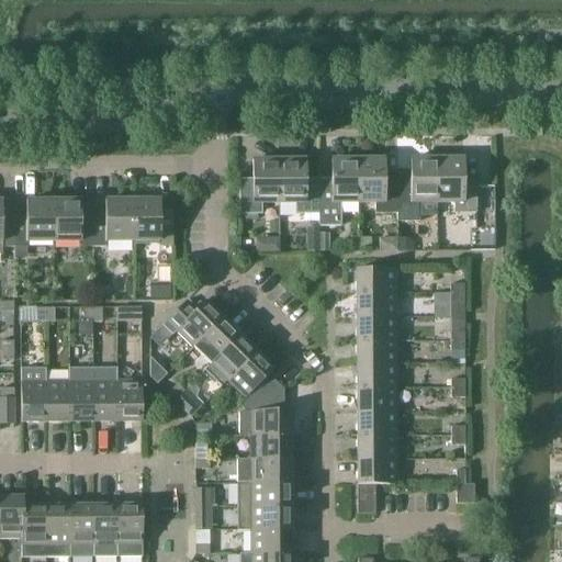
[(279,203),(279,159),(253,160),(253,186),(239,186),(239,214),(262,214),(262,204),(279,203)]
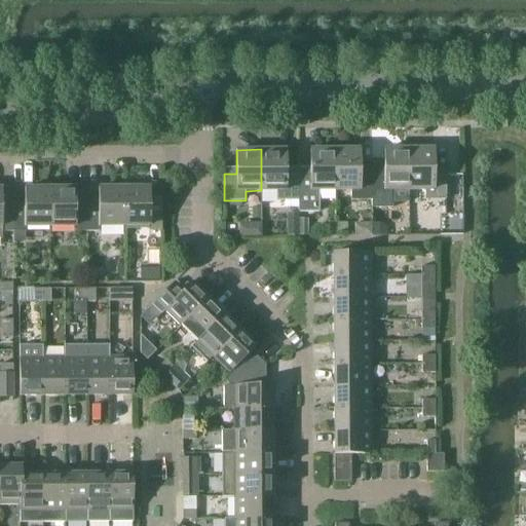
[(261,149),(261,190),(277,190),(277,200),(298,200),(298,173),(286,174),(286,149),(261,149)]
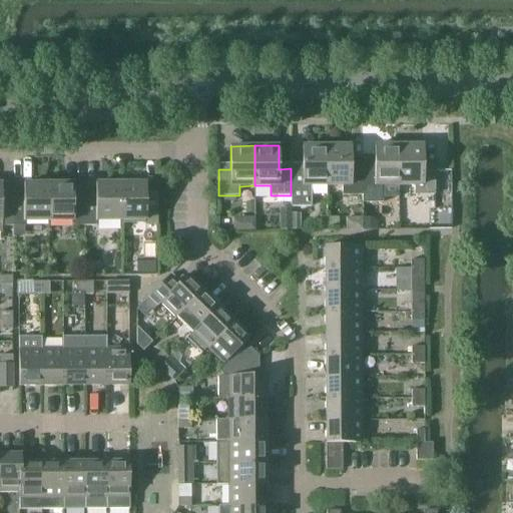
[(327,185),(327,145),(303,145),(303,168),(291,168),(291,195),(291,206),(312,206),(312,185),(327,185)]
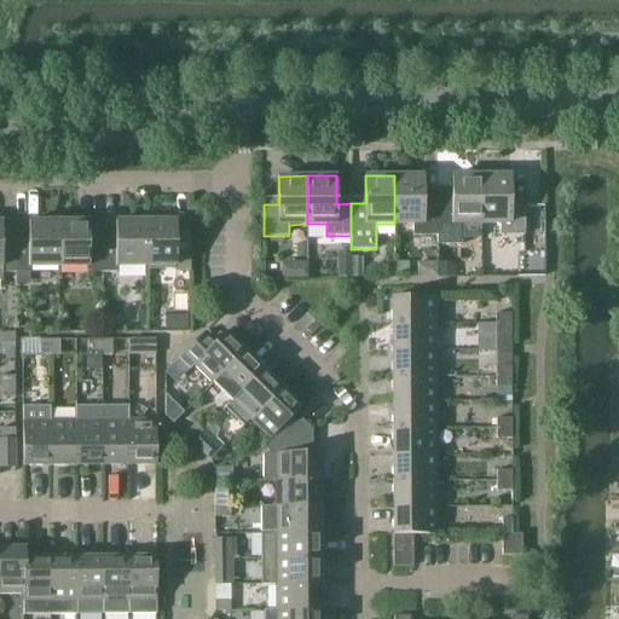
[(394,175),(394,224),(414,224),(414,235),(438,235),(438,203),(423,203),(423,175),(394,175)]
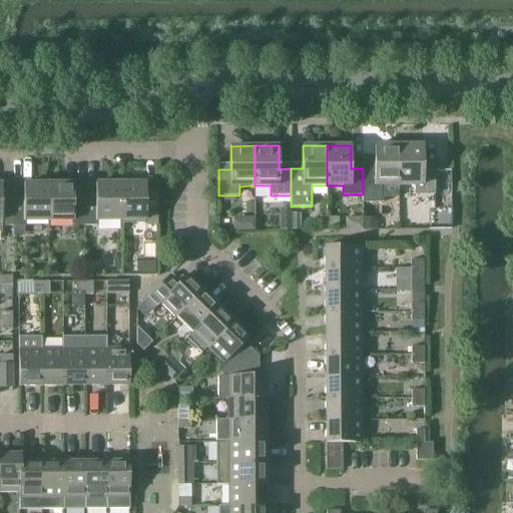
[(384,202),(384,194),(384,184),(399,184),(399,145),(375,145),(375,168),(363,168),(363,194),(363,202),(384,202)]
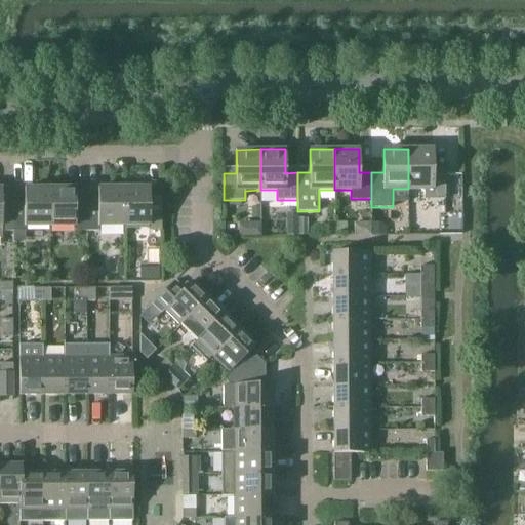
[(408,149),(408,189),(425,189),(425,199),(445,199),(445,172),(433,172),(433,149),(408,149)]
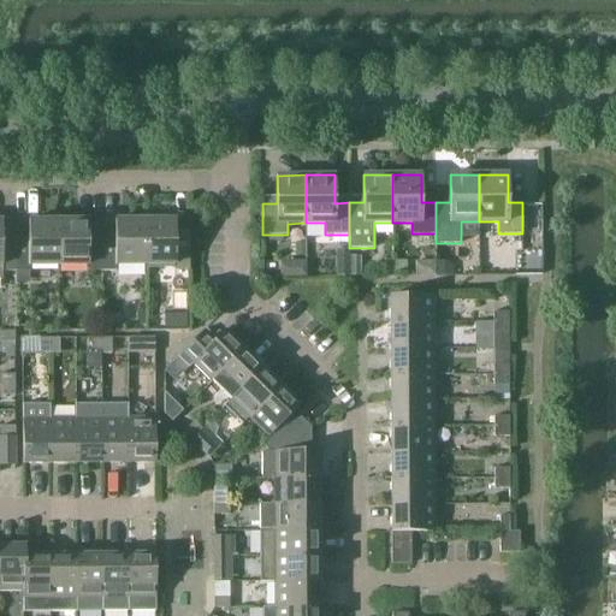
[(0,279),(3,279),(3,271),(16,271),(16,232),(3,232),(3,220),(0,219),(0,279)]
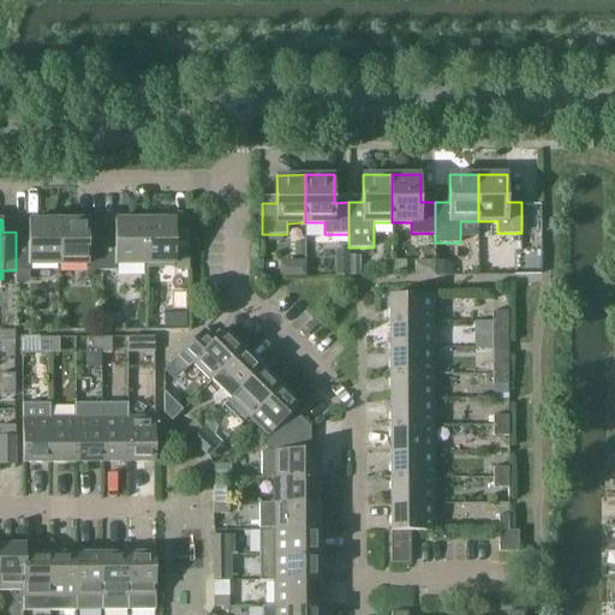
[(145,263),(145,219),(115,219),(115,231),(102,231),(102,270),(117,270),(117,264),(145,263)]
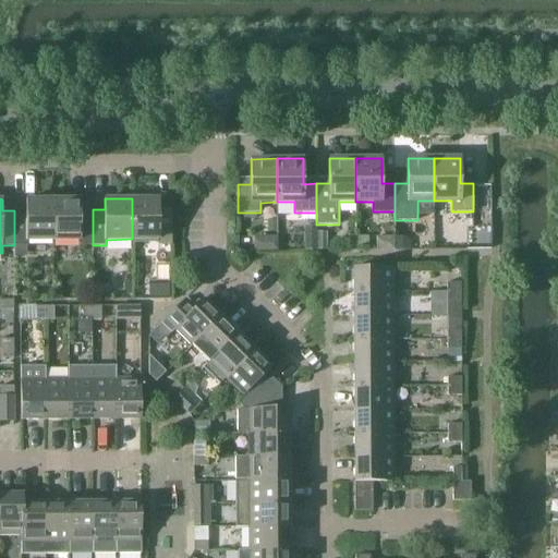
[(132,198),(132,239),(158,239),(158,253),(172,253),(172,209),(159,209),(159,198),(132,198)]
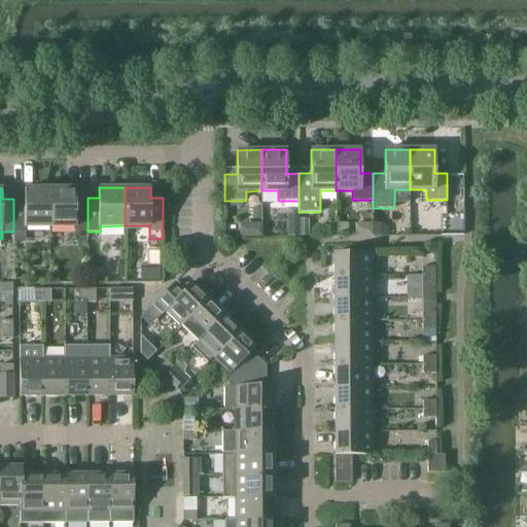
[(26,242),(26,232),(26,226),(50,226),(50,188),(25,188),(25,198),(13,199),(13,232),(14,232),(14,242),(26,242)]
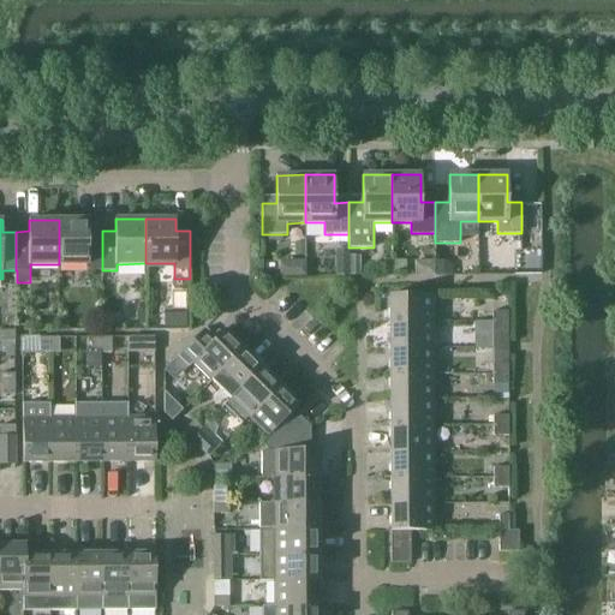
[(59,220),(59,264),(88,264),(88,270),(102,270),(102,231),(89,231),(89,220),(59,220)]
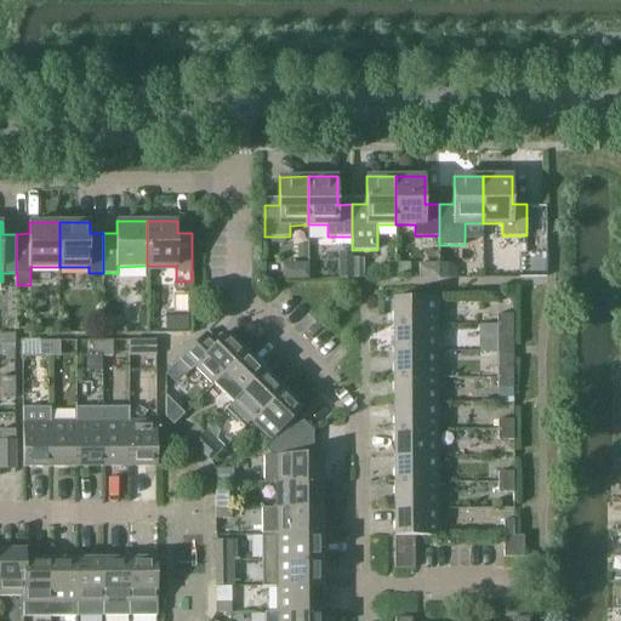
[(411,263),(396,263),(397,277),(411,278),(411,263)]
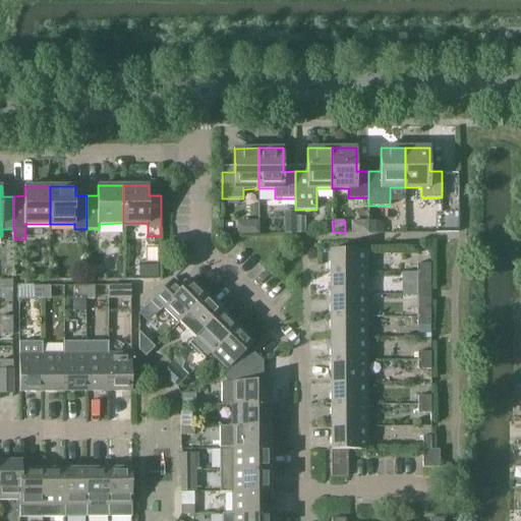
[(352,233),(368,233),(368,222),(352,221),(352,233)]
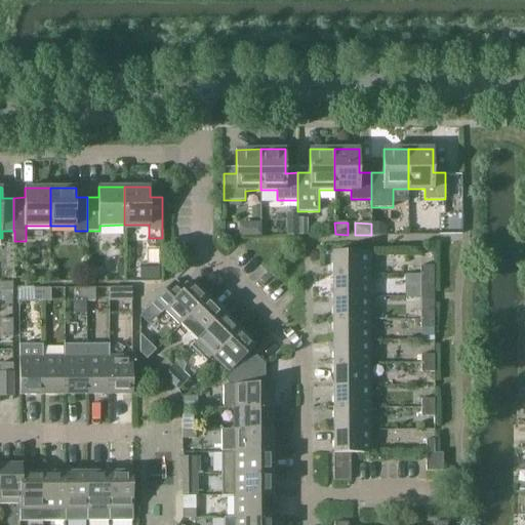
[(333,274),(369,274),(369,251),(332,251),(333,274)]
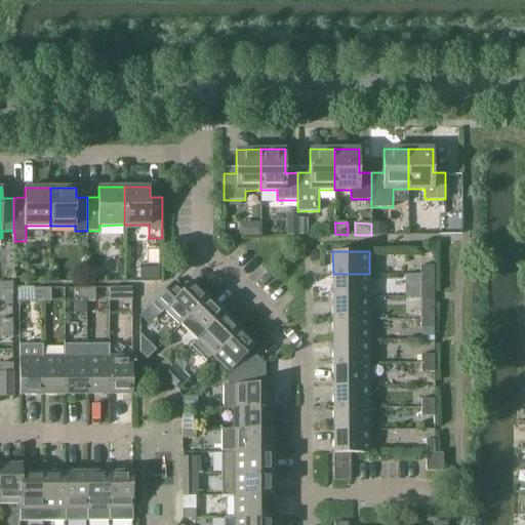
[(143,281),(158,281),(158,266),(143,266),(143,281)]
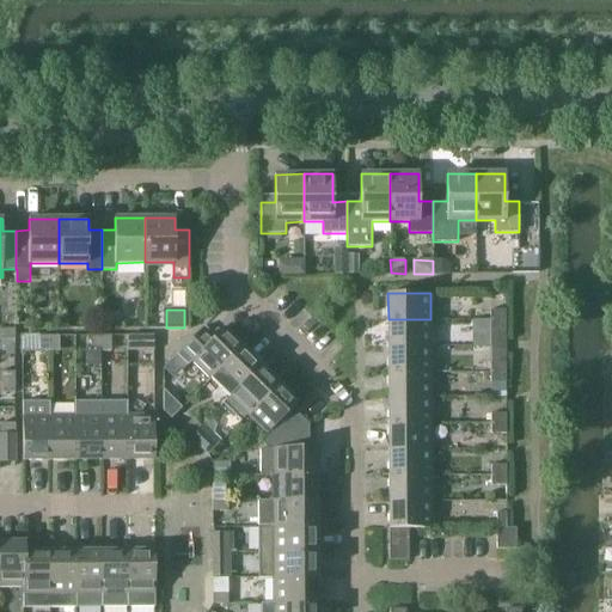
[(490,320),(506,320),(506,310),(490,310),(490,320)]
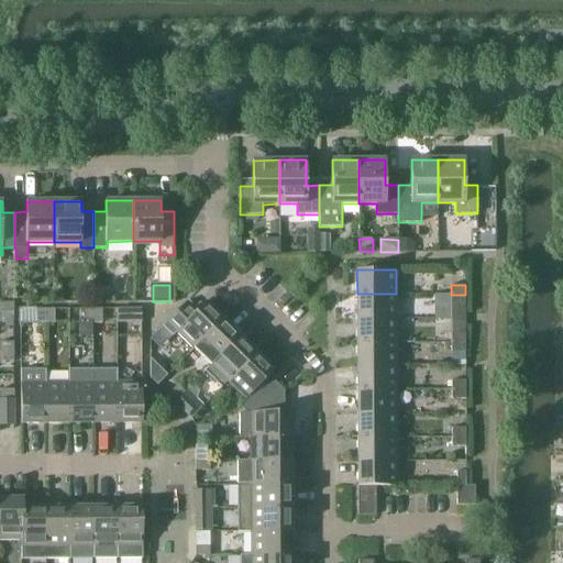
[(396,294),(357,294),(357,318),(397,318),(396,294)]
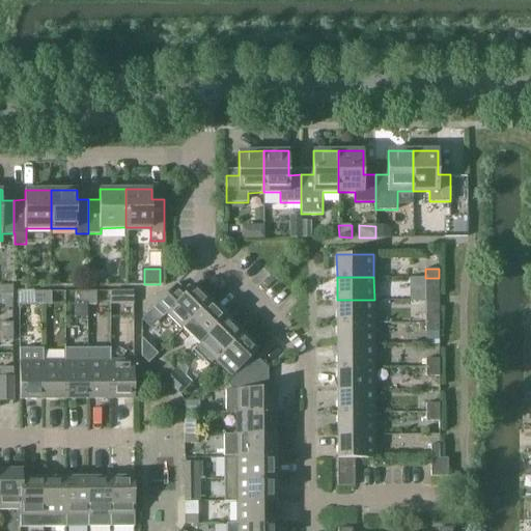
[(425,286),(439,286),(439,278),(425,278),(425,286)]
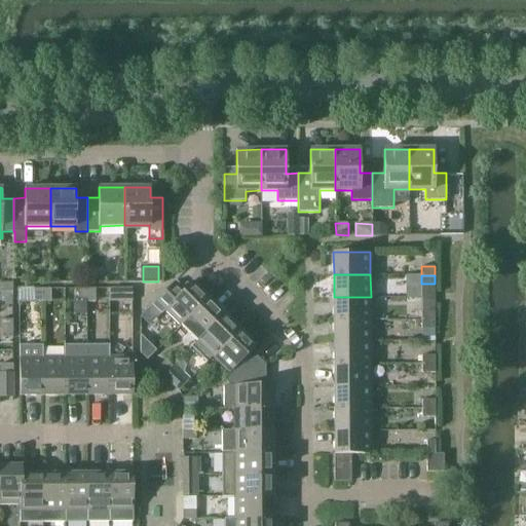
[(176,280),(152,304),(161,313),(165,310),(181,326),(209,298),(191,282),(185,289),(176,280)]
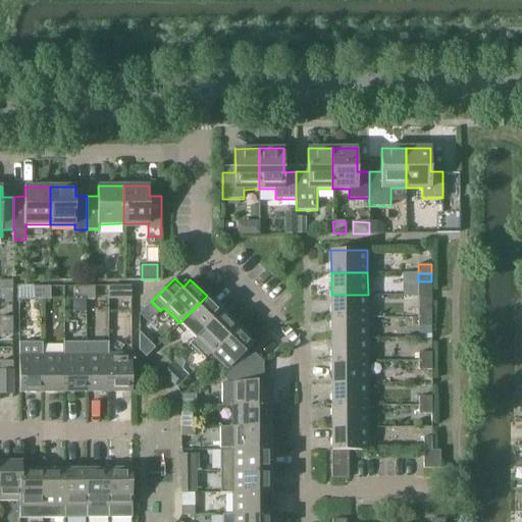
[(2,280),(2,290),(15,290),(15,280),(2,280)]
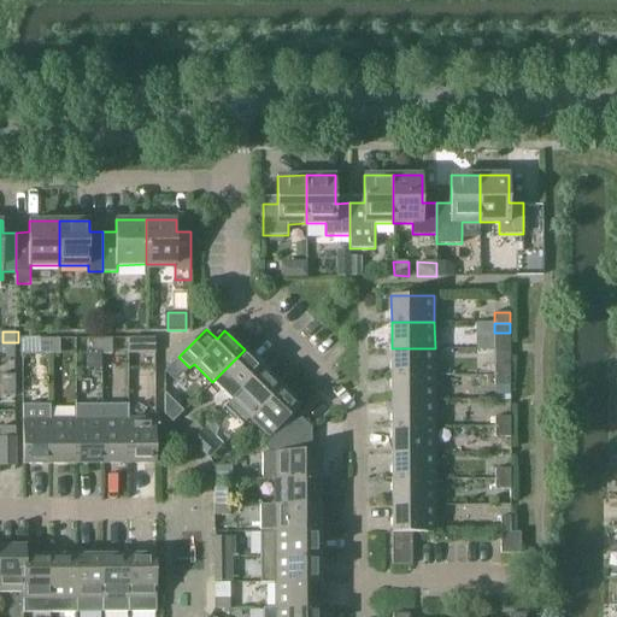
[(128,353),(145,353),(156,353),(156,338),(128,339),(128,353)]
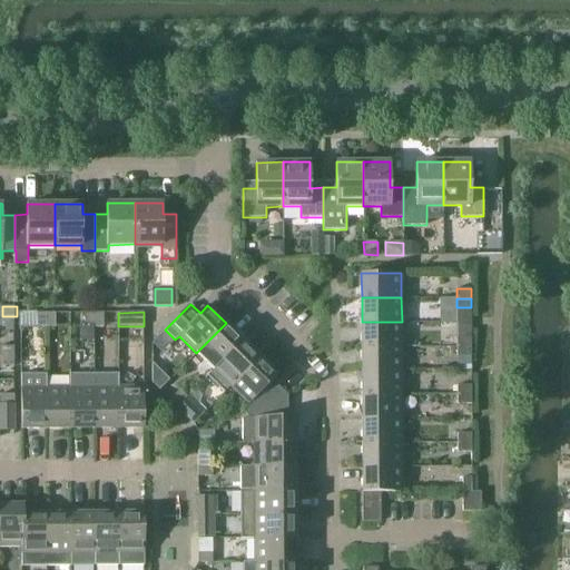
[(57,326),(57,314),(46,314),(46,326),(57,326)]
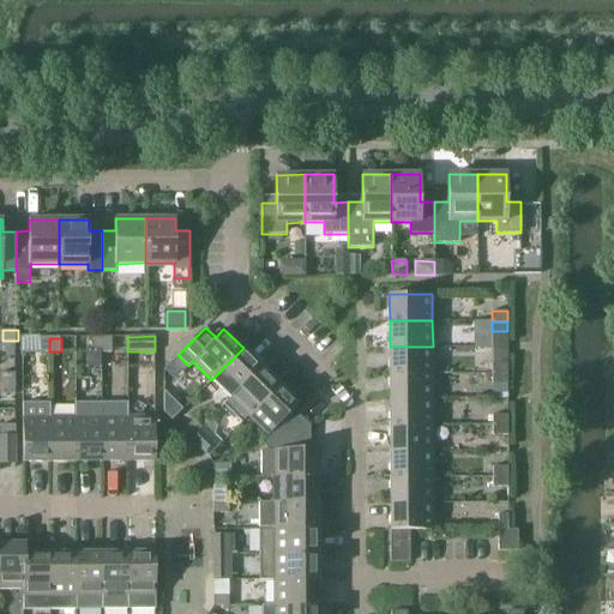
[(113,351),(113,338),(101,338),(101,353),(113,351)]
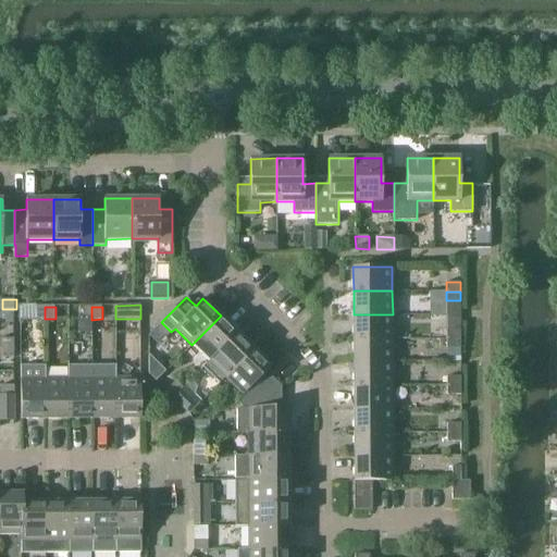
[(393,314),(354,314),(354,338),(393,338),(393,314)]
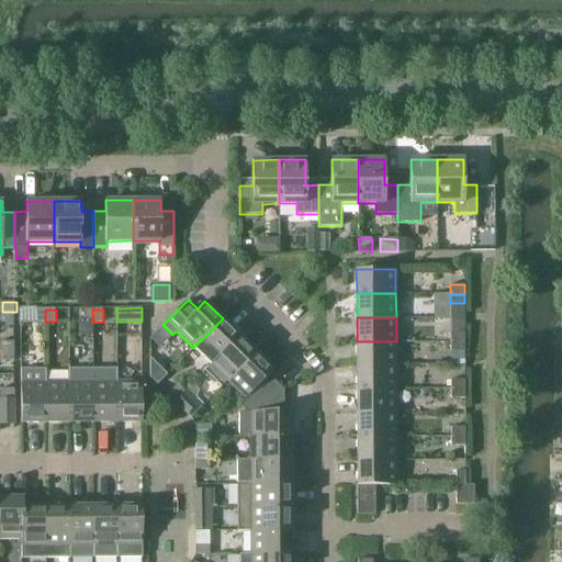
[(223,318),(193,348),(211,364),(239,335),(223,318)]
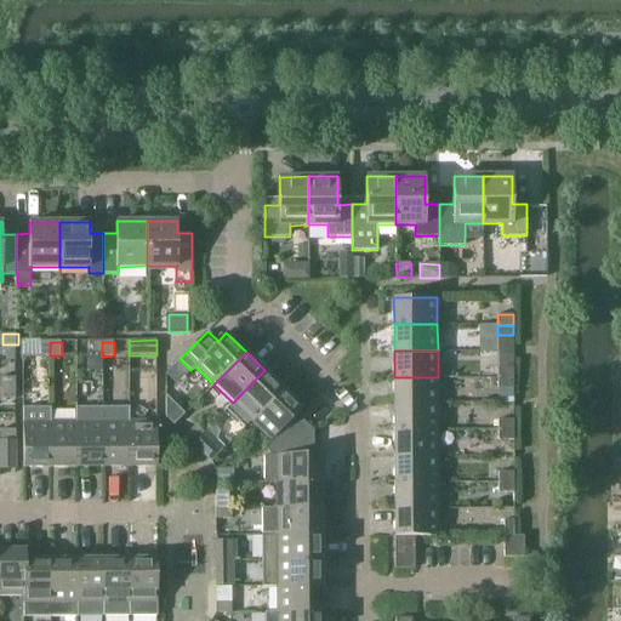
[(513,366),(497,366),(499,377),(513,377),(513,366)]
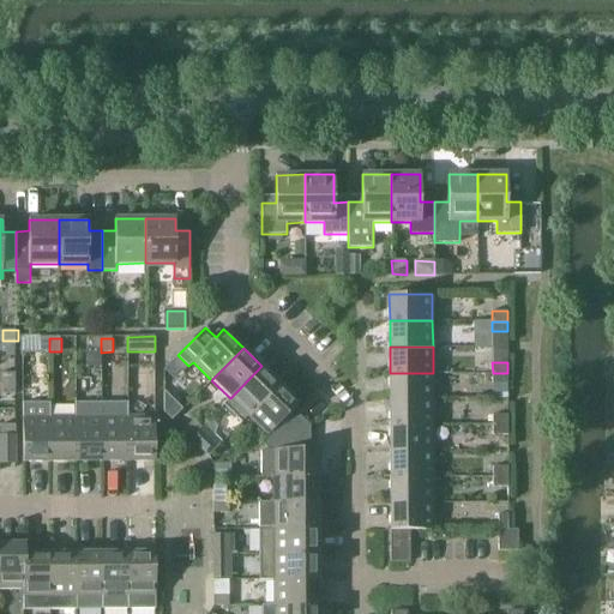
[(248,416),(280,385),(262,366),(230,398),(248,416)]
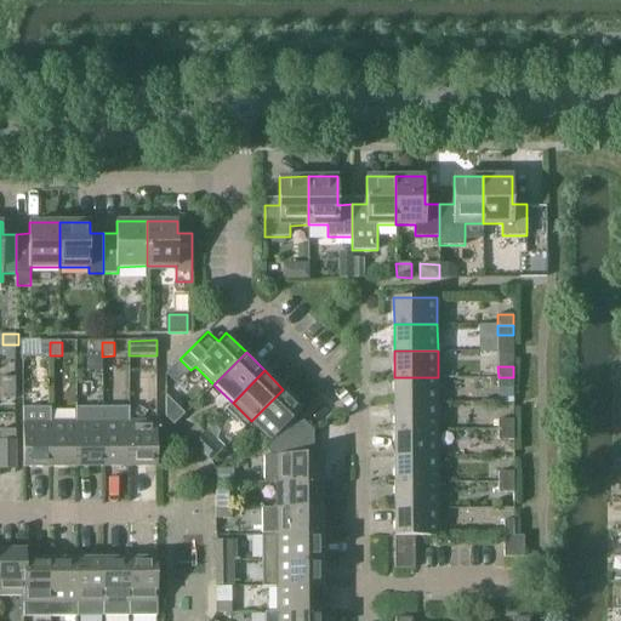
[(438,377),(394,377),(394,404),(438,404),(438,377)]
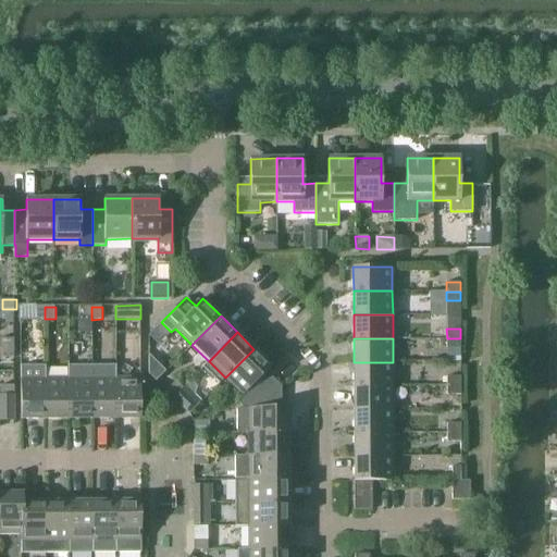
[(460,338),(447,338),(447,348),(460,347),(460,338)]
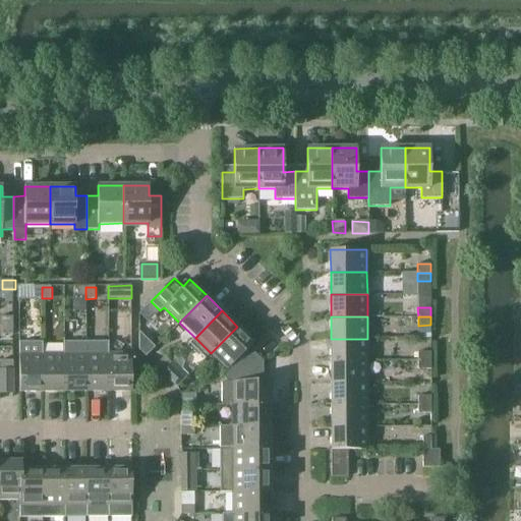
[(225,378),(264,361),(249,347),(254,343),(237,327),(211,353),(227,368),(223,372),(225,378)]
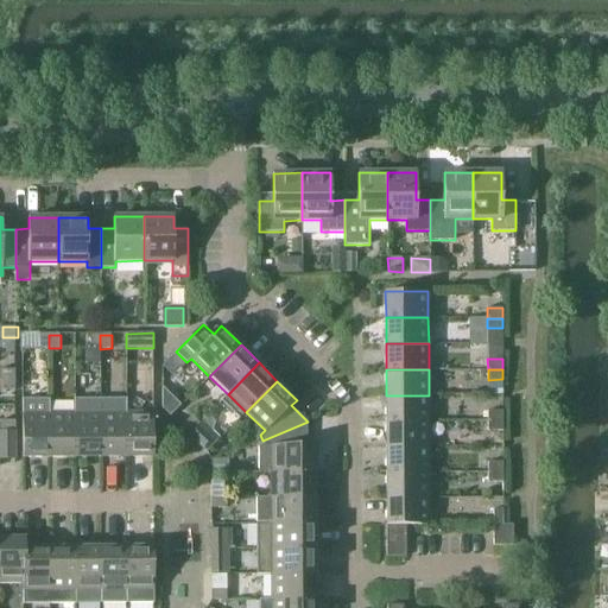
[(162,409),(170,417),(181,406),(162,388),(162,409)]
